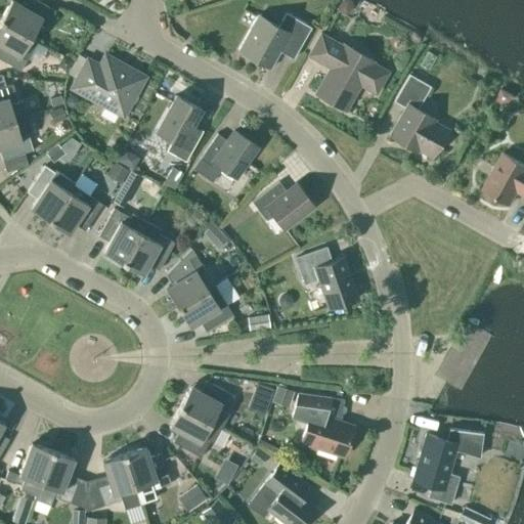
[(10,0),(0,18),(31,36),(38,23),(45,27),(54,10),(36,0),(23,0),(20,4),(12,0),(10,0)]
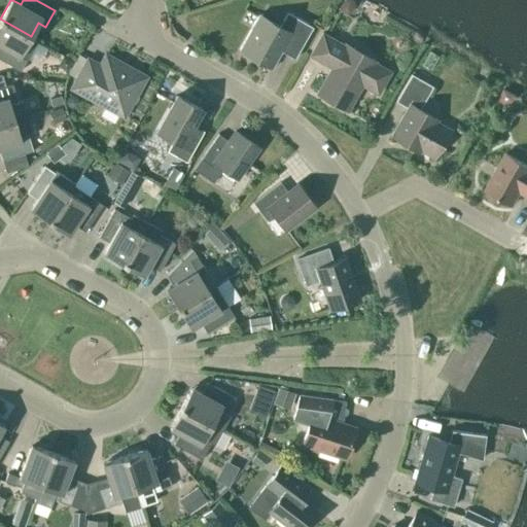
[(239,49),(272,68),(282,51),(294,59),(312,27),(287,12),(279,27),(258,14),(239,49)]
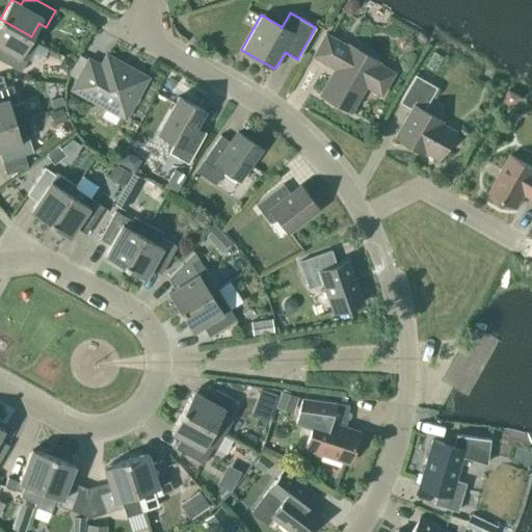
[(37,41),(31,37),(0,19),(0,59),(21,72),(37,41)]
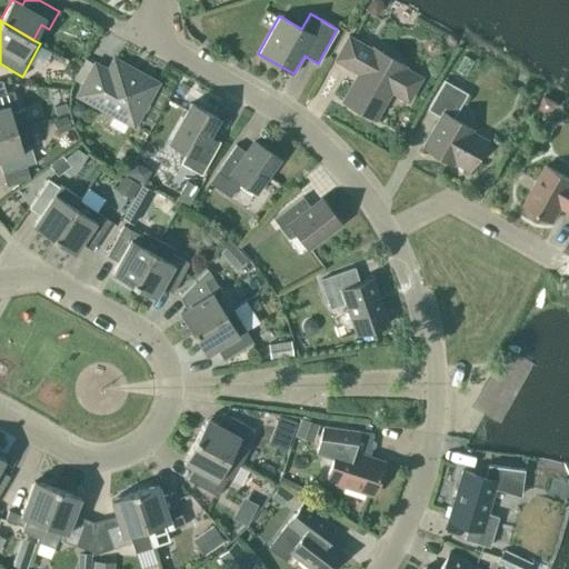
[(342,101),(375,119),(390,92),(407,102),(420,77),(403,68),(405,66),(372,48),(371,50),(361,45),(348,37),(335,59),(349,68),(353,59),(363,65),(342,101)]
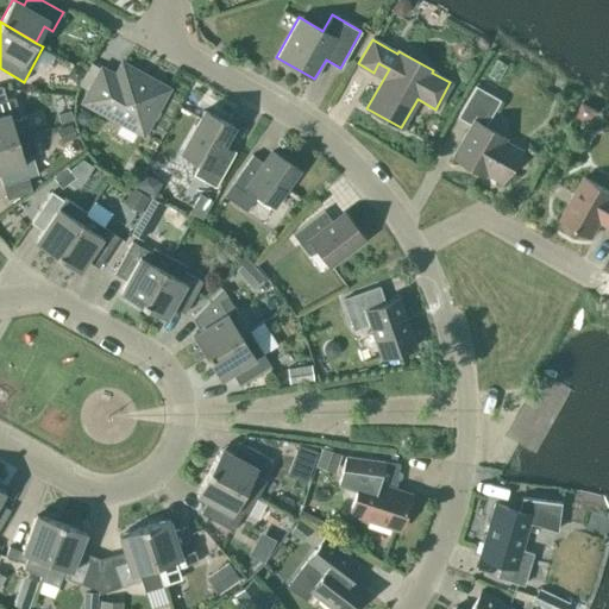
[(142,133),(167,89),(123,66),(115,77),(102,70),(85,101),(142,133)]
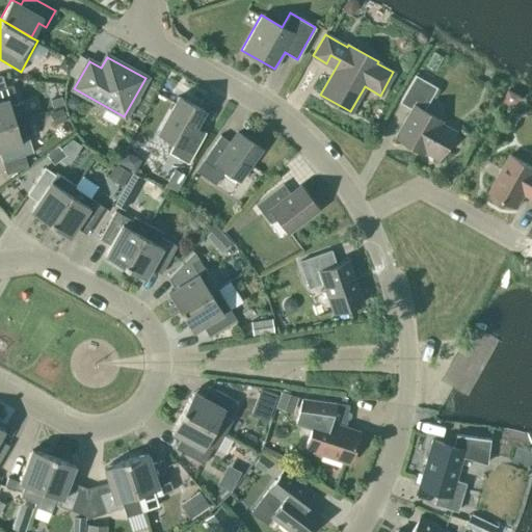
[(396,138),(413,148),(415,144),(439,158),(454,132),(439,124),(441,121),(423,110),(436,87),(415,75),(400,102),(413,109),(396,138)]
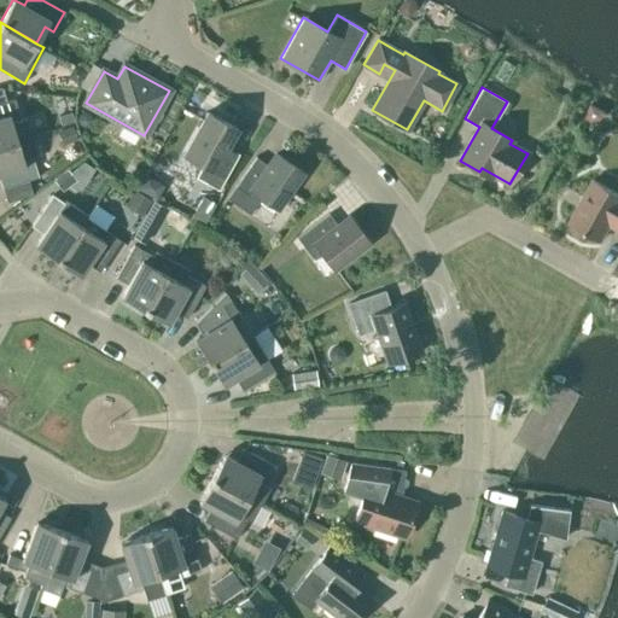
[(0,145),(30,136),(25,117),(21,120),(15,98),(0,101),(0,145)]
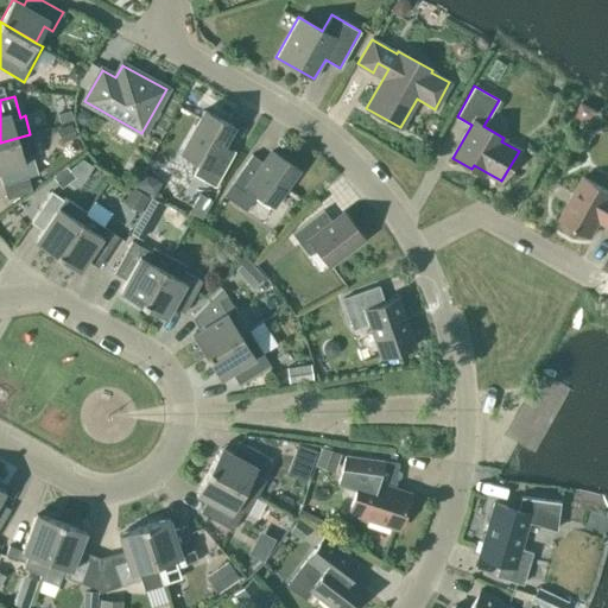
[(57,115),(59,124),(73,120),(69,111),(57,115)]
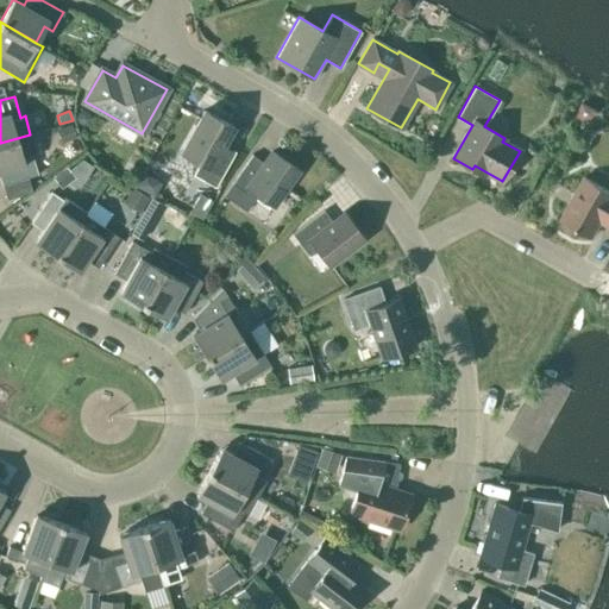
[(215,187),(234,152),(223,145),(233,126),(205,111),(181,152),(200,162),(193,175),(215,187)]
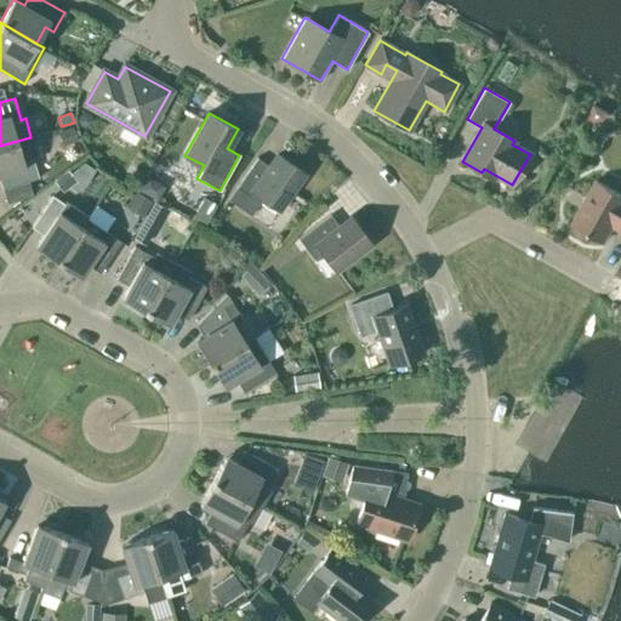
[(66,144),(77,141),(72,127),(61,131),(66,144)]
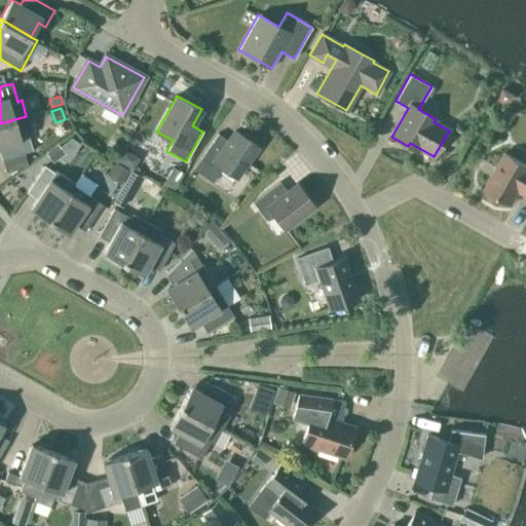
[(26,116),(0,123),(0,153),(2,160),(33,151),(27,133),(31,132),(26,116)]
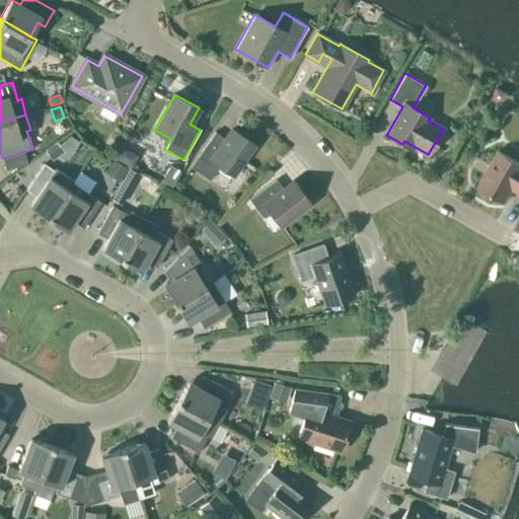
[(220,165),(232,174),(253,144),(232,129),(225,139),(215,132),(198,156),(190,167),(209,180),(220,165)]
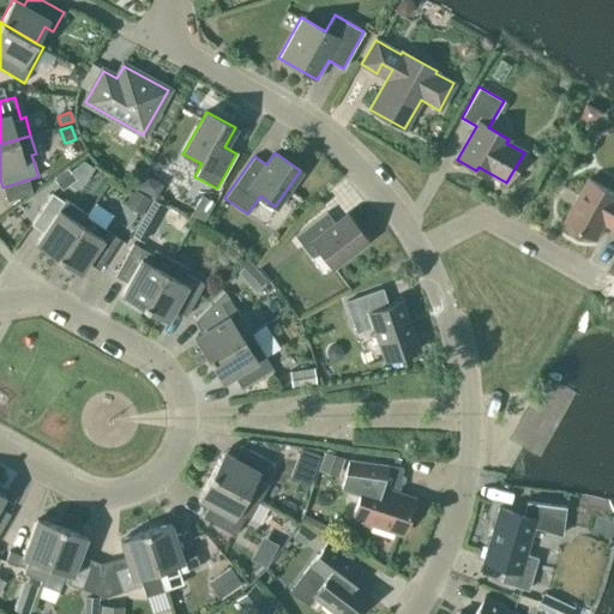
[(613,228),(613,192),(589,179),(565,221),(597,239),(606,223),(613,228)]
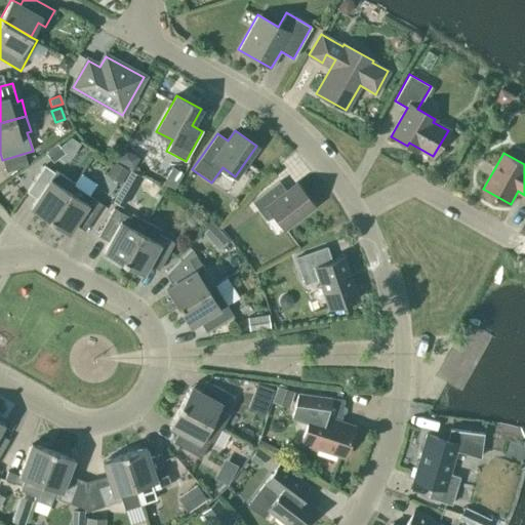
[(49,220),(74,183),(54,169),(53,171),(44,165),(27,192),(36,198),(30,208),(49,220)]
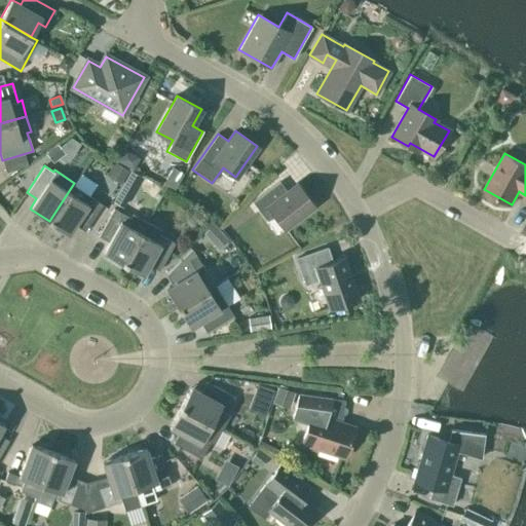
[(183,173),(173,166),(161,186),(173,192),(183,173)]
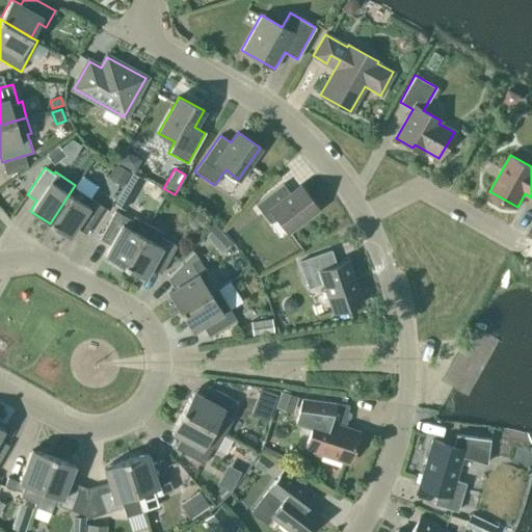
[(75,185),(50,223),(69,237),(75,227),(85,234),(103,207),(87,196),(95,185),(81,176),(75,185)]
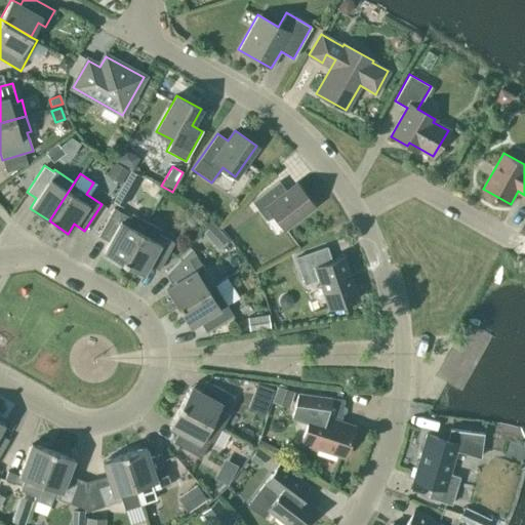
[(129,177),(116,203),(123,206),(136,182),(129,177)]
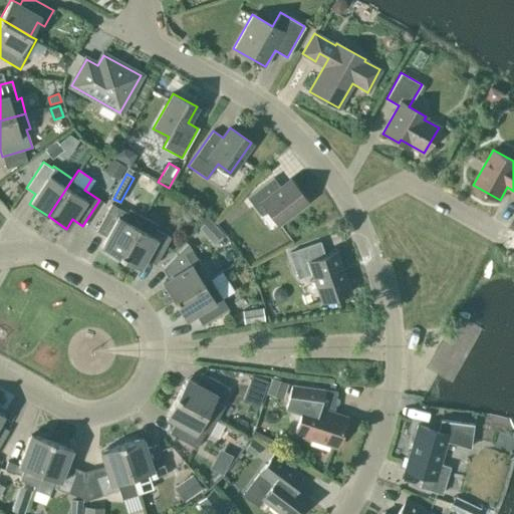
[(277,223),(306,201),(290,180),(281,188),(273,178),(247,198),(261,216),(267,211),(277,223)]
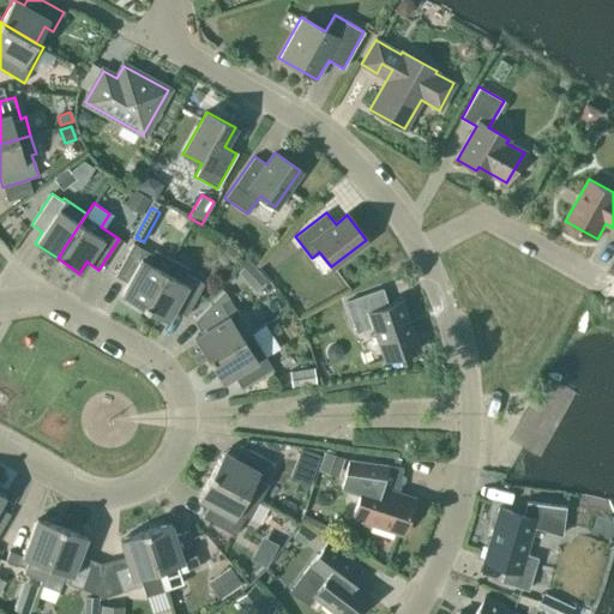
[(143,307),(163,271),(162,271),(148,263),(152,254),(133,244),(114,276),(127,283),(120,294),(143,307)]
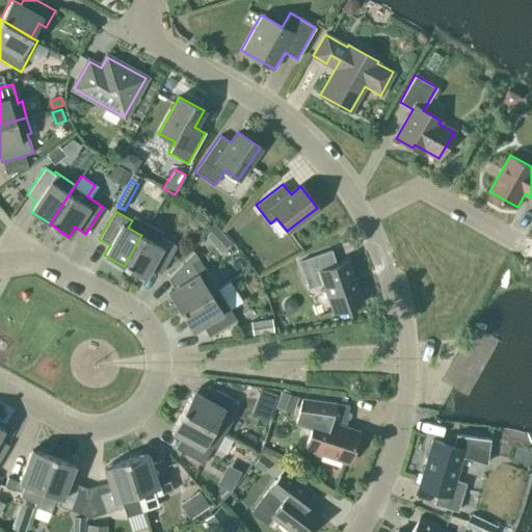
[(141,235),(124,266),(144,277),(150,268),(161,273),(177,245),(161,237),(162,234),(145,224),(140,235),(141,235)]
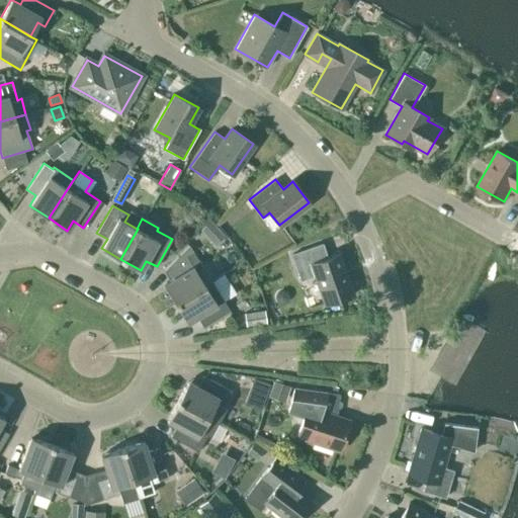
[(326,305),(352,295),(338,254),(327,258),(322,244),(291,255),(300,279),(316,274),(326,305)]
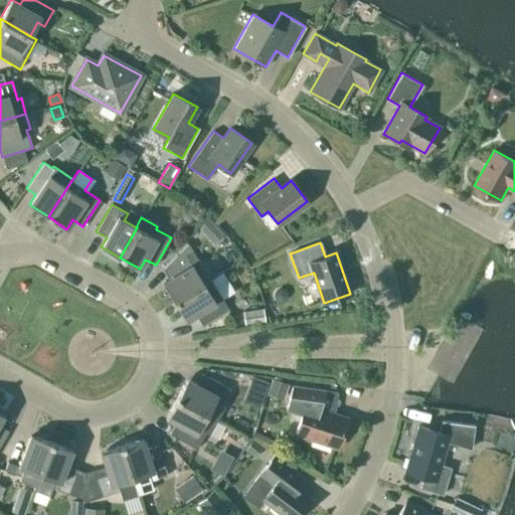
[(162,283),(174,302),(203,284),(195,271),(202,267),(188,244),(161,271),(167,280),(162,283)]
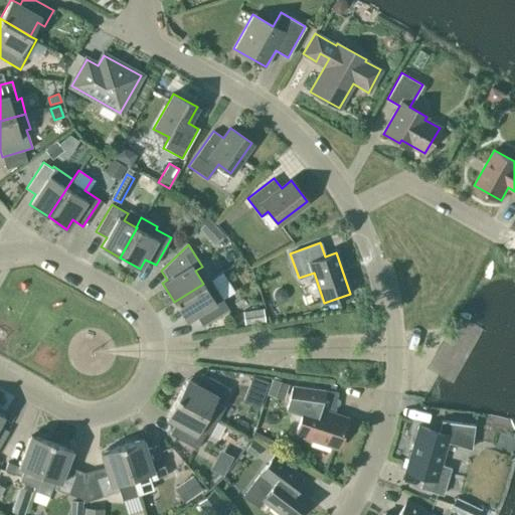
[(210,280),(203,284),(174,302),(186,321),(195,315),(201,325),(228,309),(210,280)]
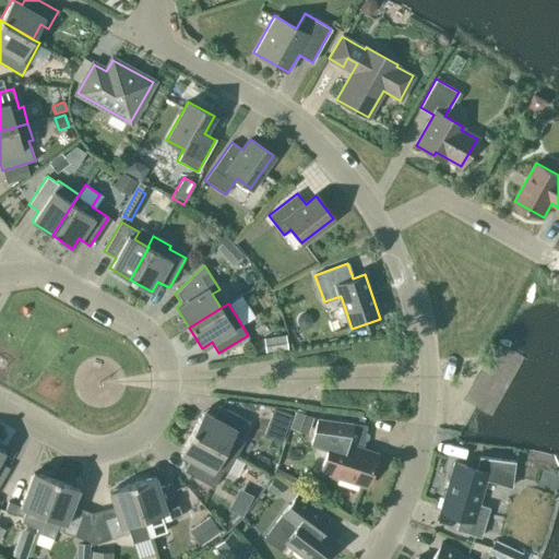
[(240,438),(249,421),(219,406),(213,417),(202,411),(191,432),(235,456),(244,440),(240,438)]
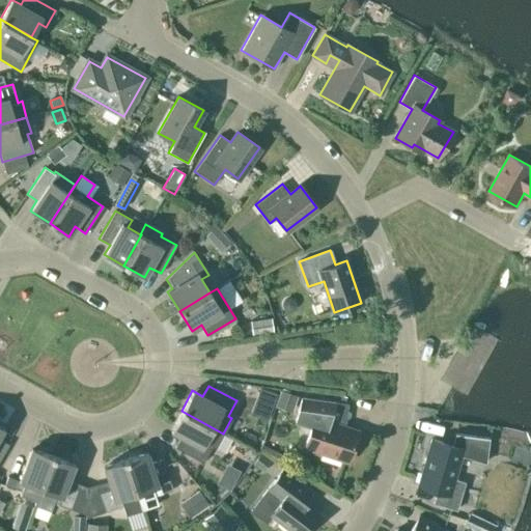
[(347,460),(357,431),(325,420),(331,401),(302,397),(297,412),(313,417),(303,451),(318,456),(320,452),(347,460)]
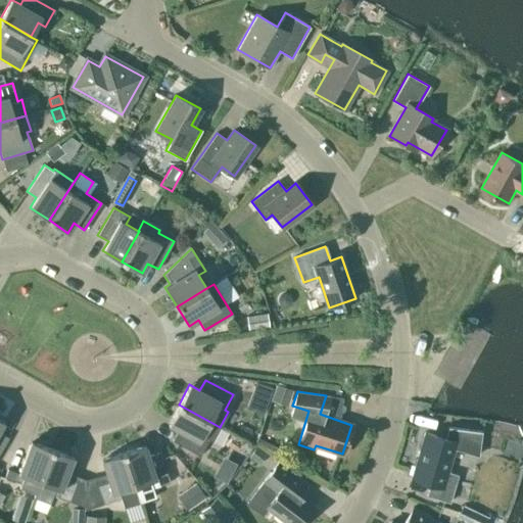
[(220,427),(179,405),(168,425),(178,430),(172,440),(200,456),(209,438),(212,440),(220,427)]
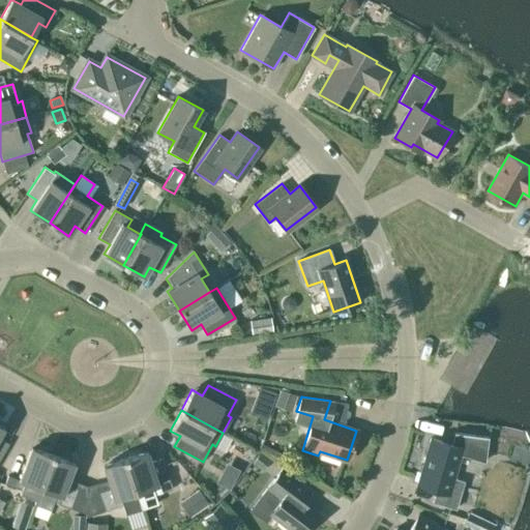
[(436,491),(432,502),(455,508),(463,481),(453,478),(461,455),(484,463),(488,436),(453,432),(450,444),(430,438),(416,484),(436,491)]
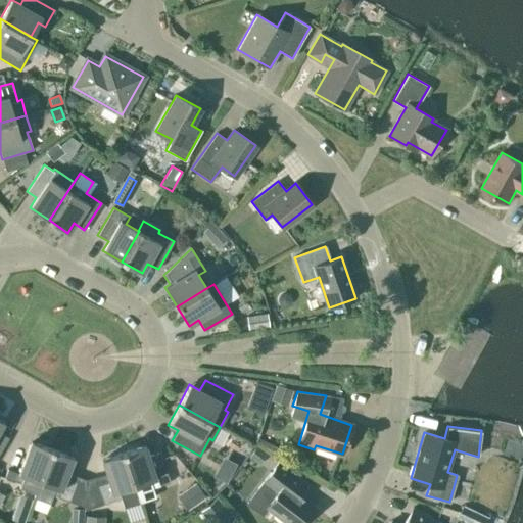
[(19,487),(35,493),(52,449),(31,441),(18,473),(7,469),(4,477),(20,483),(19,487)]
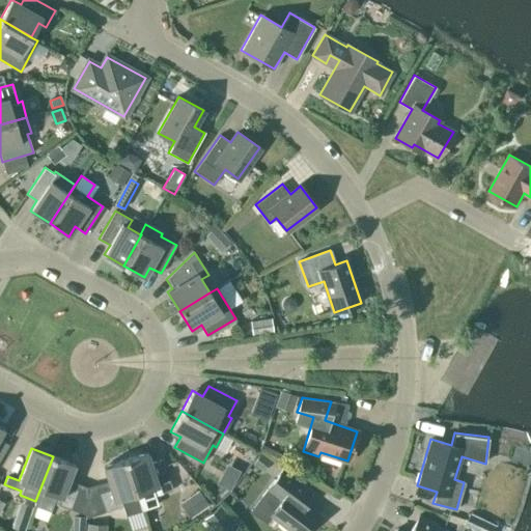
[(146,452),(124,459),(141,509),(158,504),(155,495),(172,490),(162,459),(150,463),(146,452)]
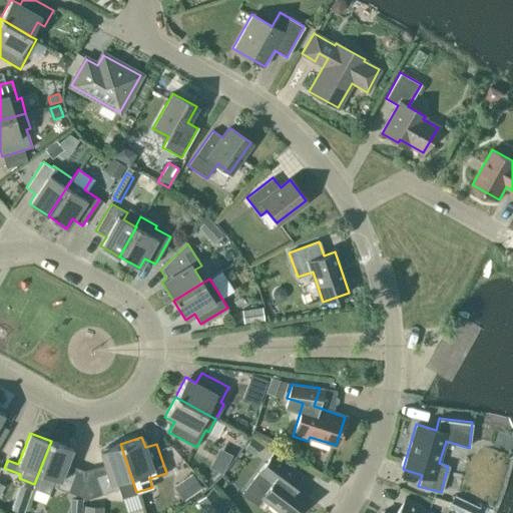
[(244,448),(253,455),(261,447),(251,440),(244,448)]
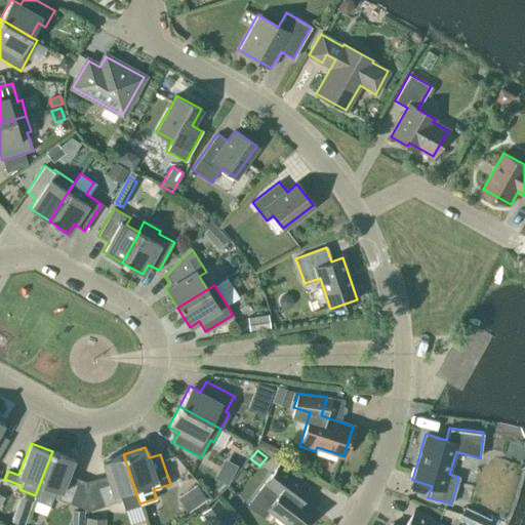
[(74,458),(52,451),(35,495),(33,499),(49,506),(52,497),(70,503),(74,491),(63,487),(74,458)]
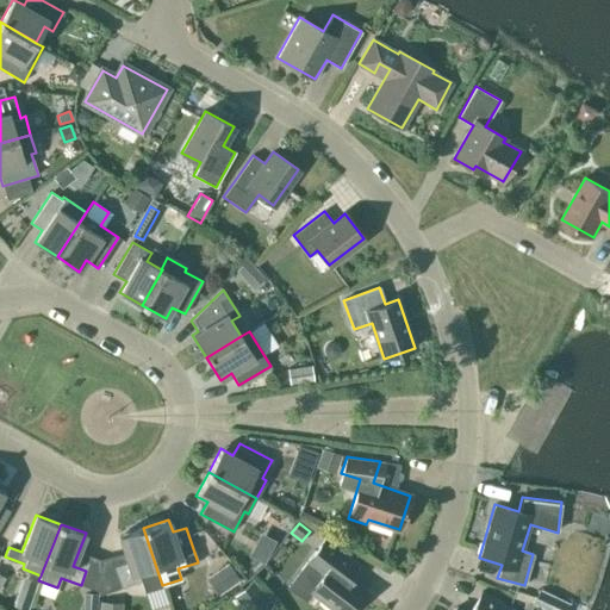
[(144,591),(162,585),(143,528),(118,536),(126,561),(113,566),(120,587),(141,582),(144,591)]
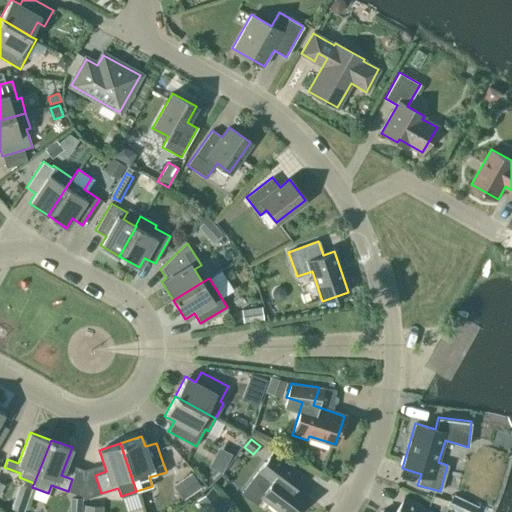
[(261,498),(279,511),(296,511),(309,497),(296,487),(303,477),(294,470),(272,453),(259,470),(241,493),(256,505),(261,498)]
